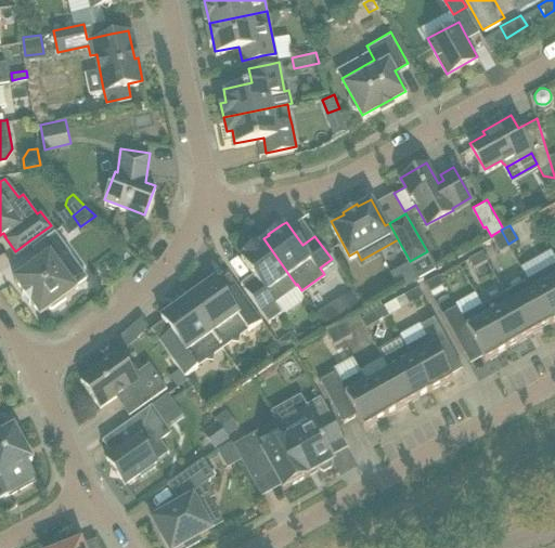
[(56,260),(71,250),(54,229),(31,245),(40,257),(31,263),(14,276),(40,311),(75,286),(74,284),(56,260)]
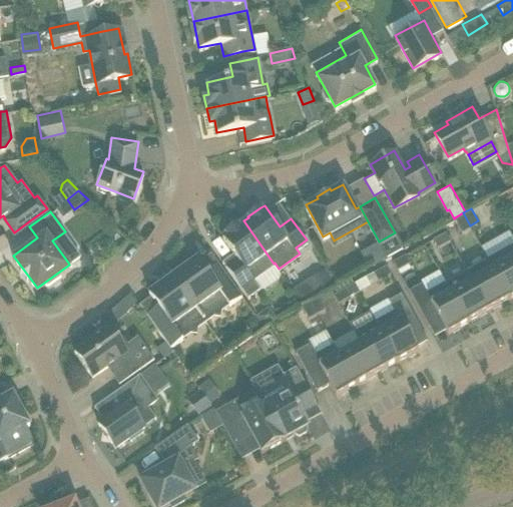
[(470,225),(463,212),(455,217),(462,230),(470,225)]
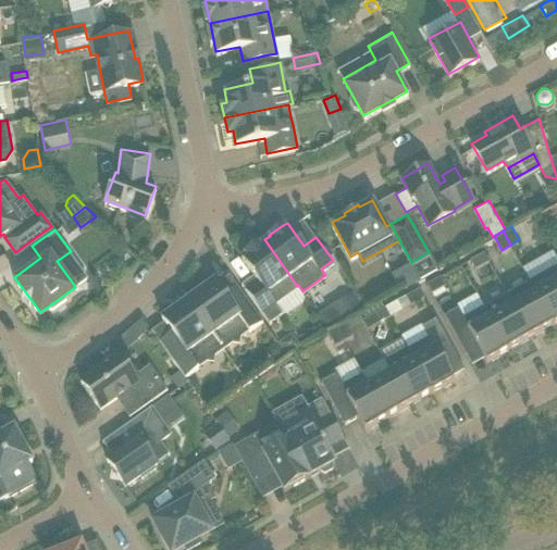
[(275,301),(297,286),(264,239),(259,244),(258,242),(244,252),(245,253),(242,255),(254,274),(257,277),(244,286),(269,321),(283,311),(275,301)]
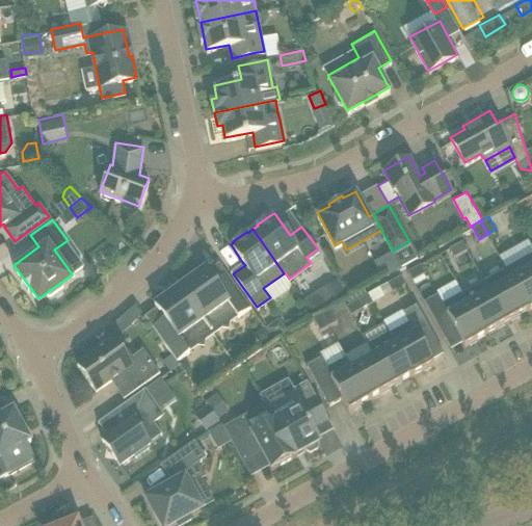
[(454,254),(466,246),(461,238),(449,245),(454,254)]
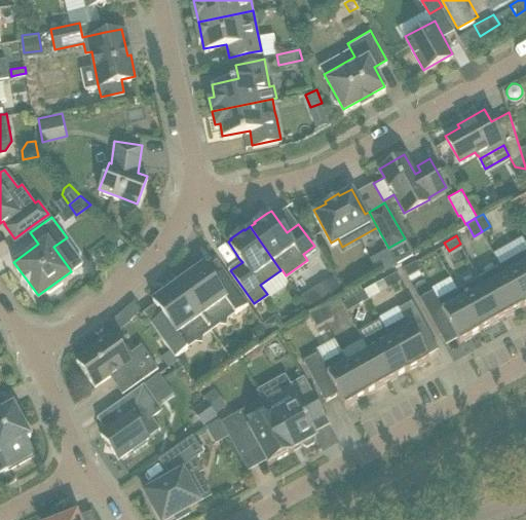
[(405,238),(388,248),(397,262),(412,253),(405,238)]
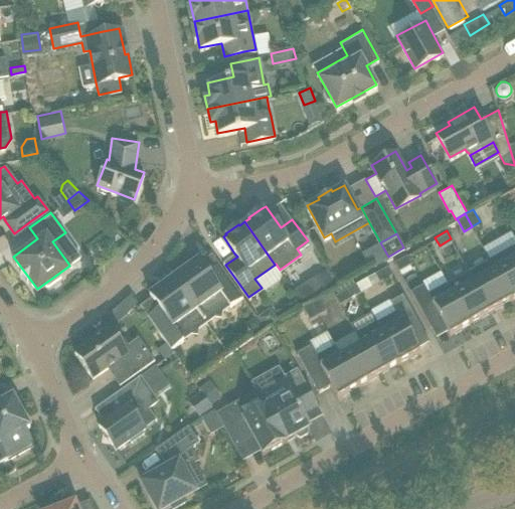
[(514,241),(489,257),(489,258),(511,297),(512,298),(514,295),(514,241)]
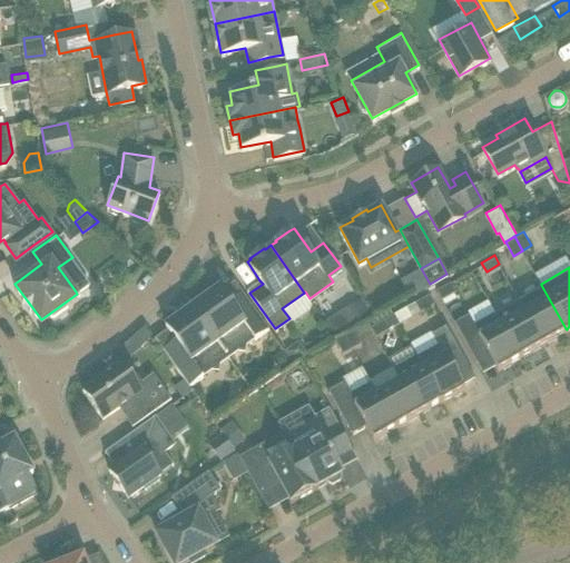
[(442,297),(455,289),(451,280),(436,288),(442,297)]
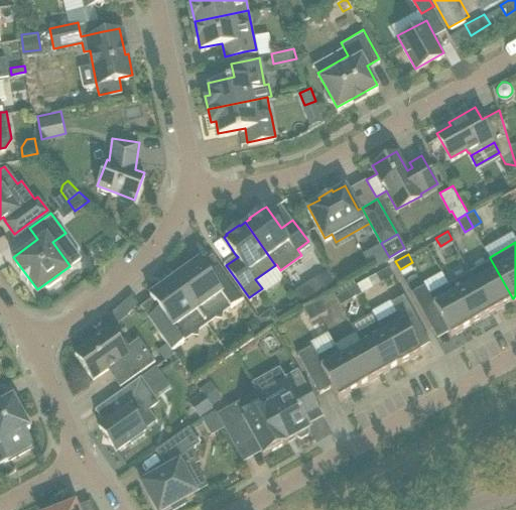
[(199,258),(174,275),(205,319),(228,301),(230,304),(243,295),(219,262),(208,270),(199,258)]
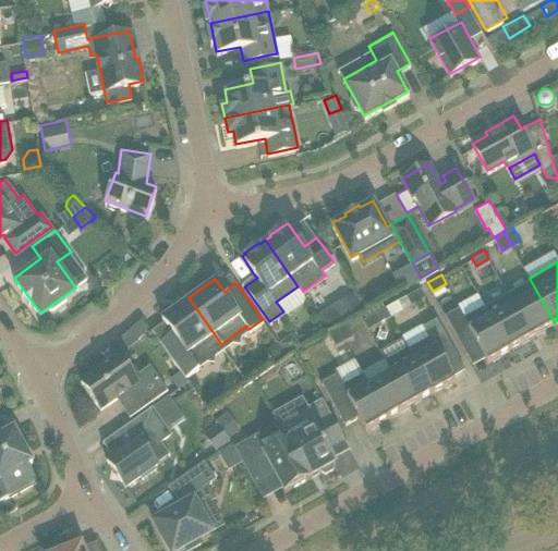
[(554,321),(530,279),(507,291),(531,334),(554,321)]
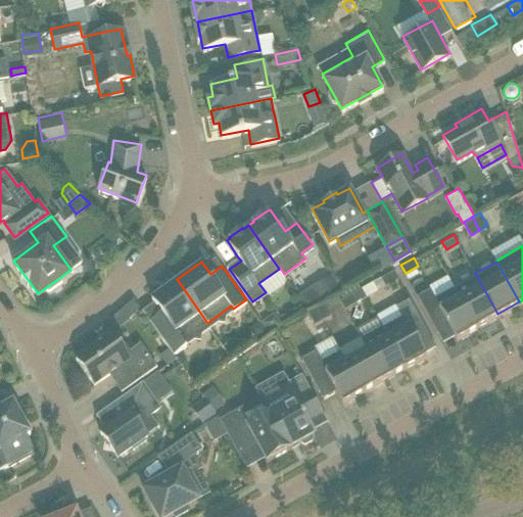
[(393,268),(381,275),(386,283),(398,277),(393,268)]
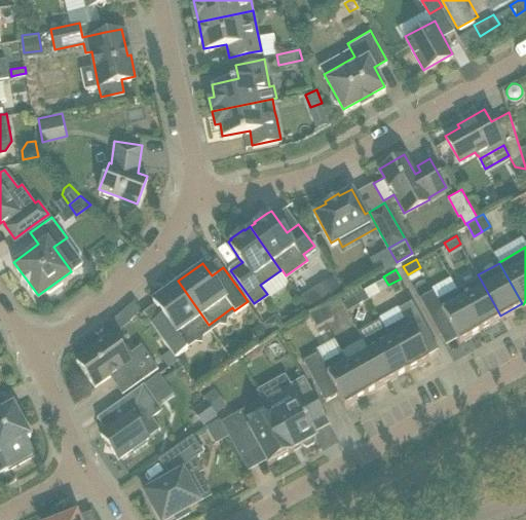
[(331,298),(344,291),(334,273),(322,282),(331,298)]
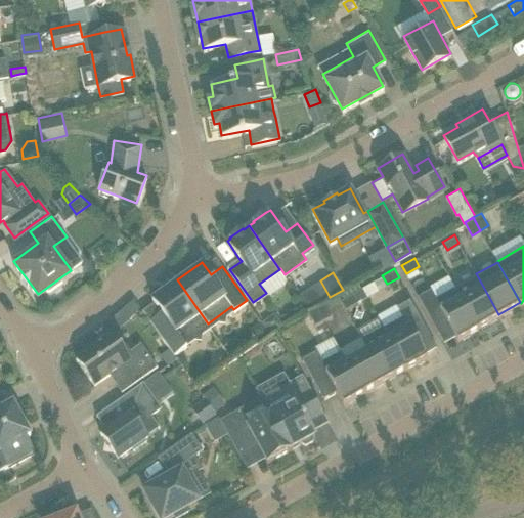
[(498,314),(476,273),(455,286),(455,287),(477,326),(498,314)]
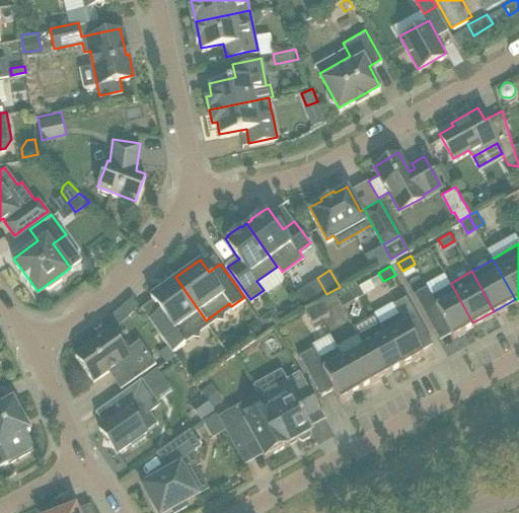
[(175,277),(150,295),(159,307),(148,315),(172,349),(184,340),(182,337),(206,320),(175,277)]
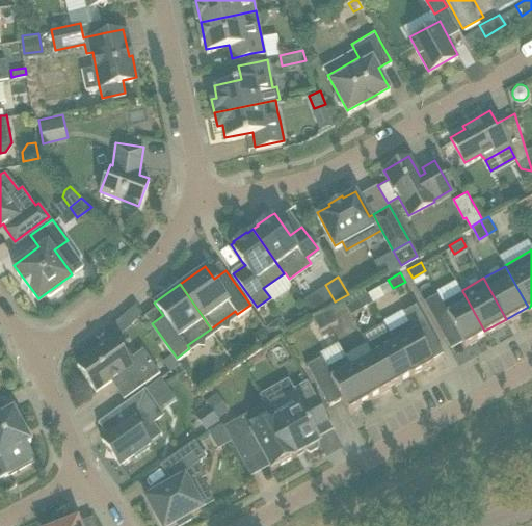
[(346,303),(351,312),(372,300),(367,291),(346,303)]
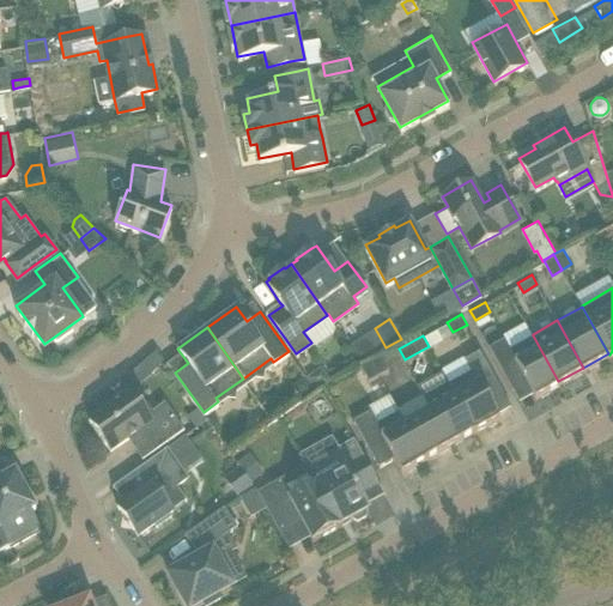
[(559,382),(558,381),(533,335),(510,347),(504,337),(489,345),(510,385),(511,387),(526,379),(535,395),(559,382)]
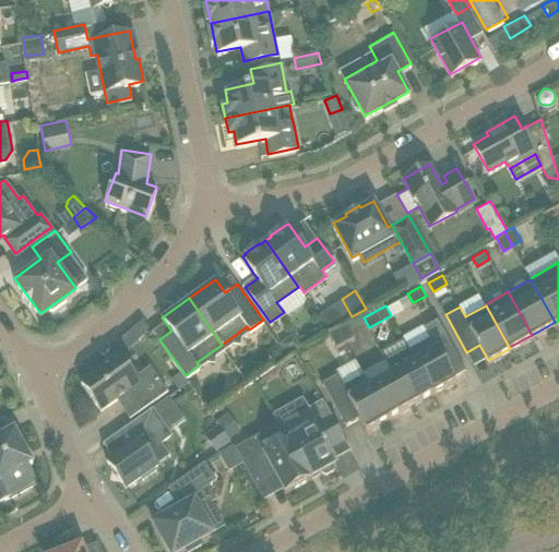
[(408,347),(433,391),(455,379),(445,362),(459,355),(437,316),(424,324),(429,335),(408,347)]
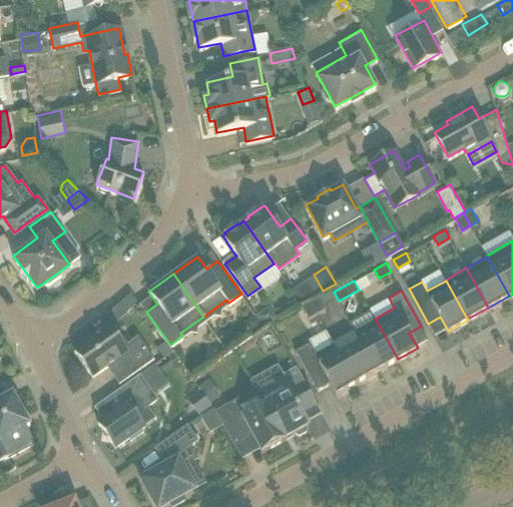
[(129,292),(119,300),(126,310),(137,301),(129,292)]
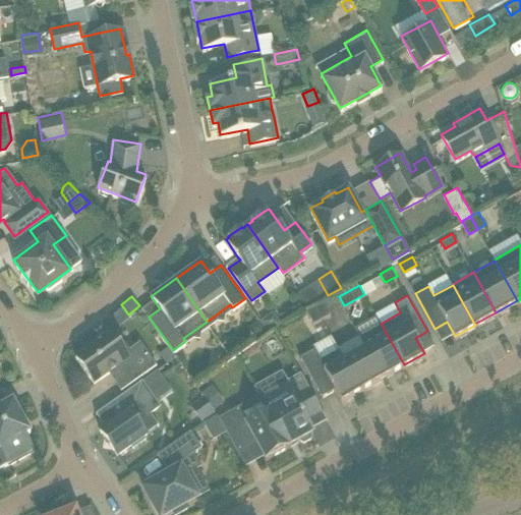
[(321,316),(322,317),(331,311),(324,299),(314,304),(321,316)]
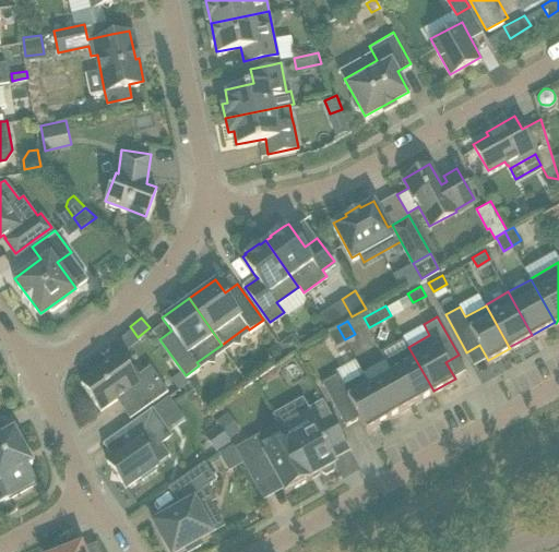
[(335,345),(345,339),(344,338),(337,326),(329,332),(335,345)]
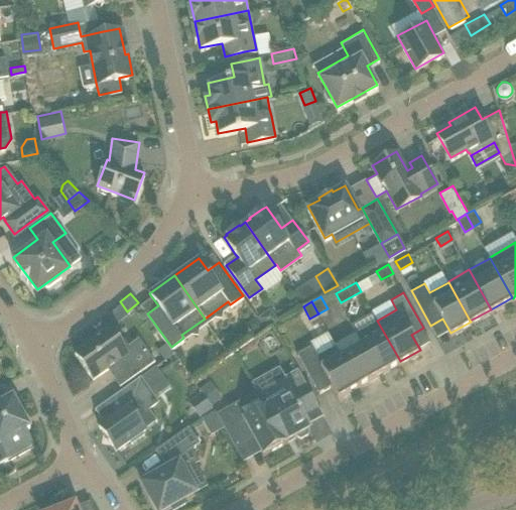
[(275,319),(268,308),(258,315),(265,326),(275,319)]
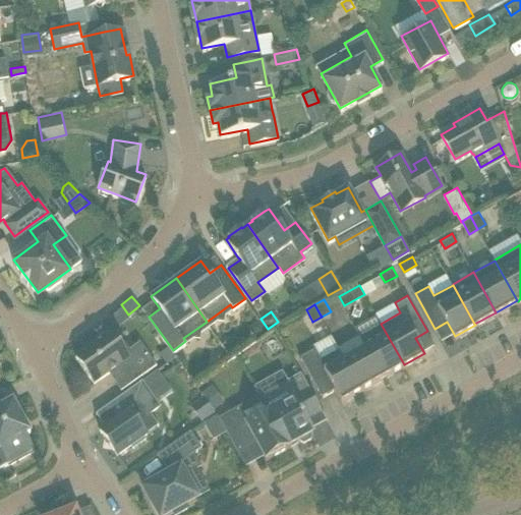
[(263,322),(251,330),(256,337),(268,330),(263,322)]
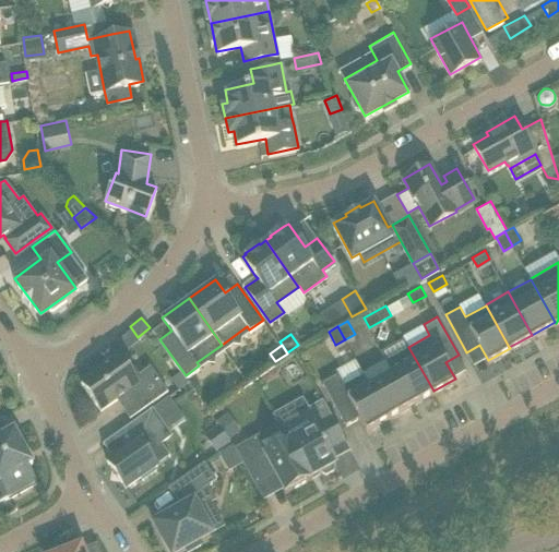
[(432,391),(433,391),(408,347),(385,359),(392,370),(409,403),(430,392),(432,391)]
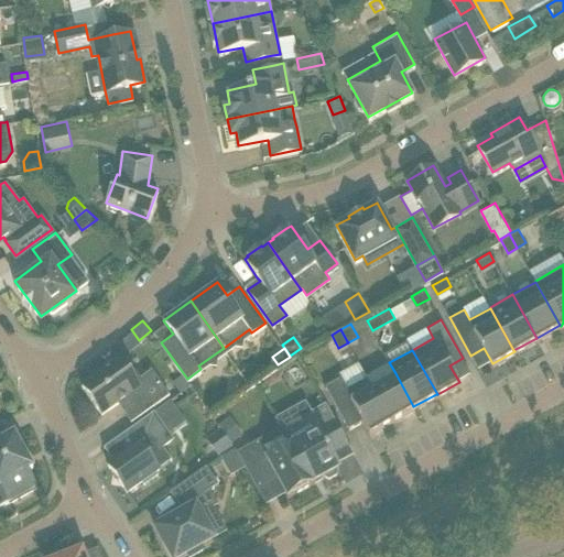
[(120,356),(82,383),(101,412),(123,395),(137,415),(170,392),(151,367),(140,374),(133,366),(129,369),(120,356)]
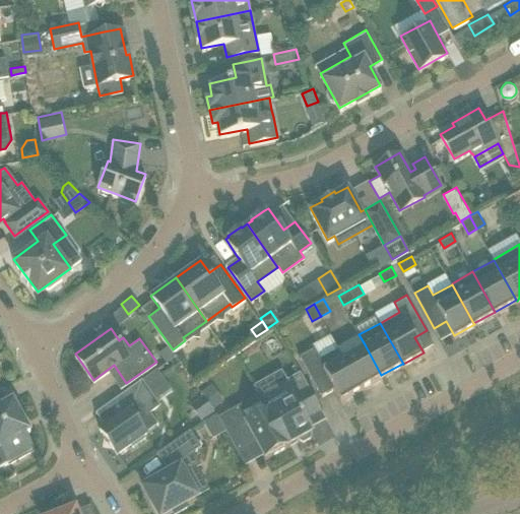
[(365,344),(343,356),(361,386),(381,375),(365,344)]
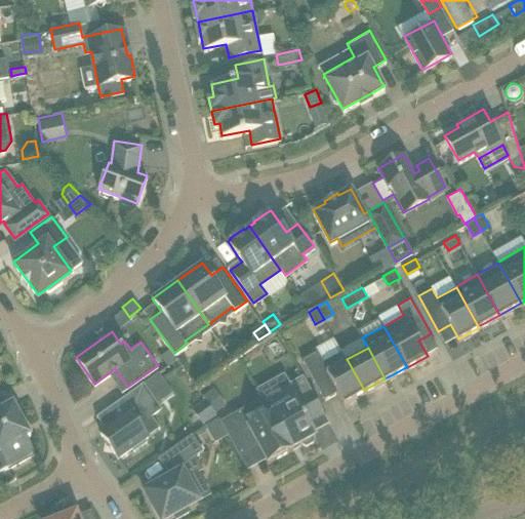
[(364,390),(347,359),(347,358),(346,359),(340,350),(323,360),(317,349),(301,358),(324,397),(336,390),(344,402),(365,391),(364,390)]
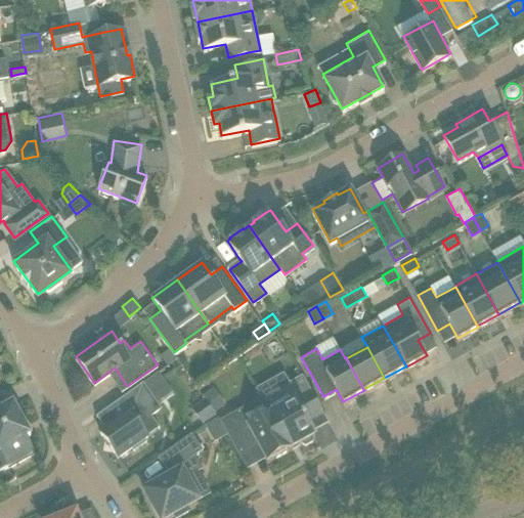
[(106,424),(99,429),(118,455),(129,446),(131,444),(133,447),(146,438),(144,435),(147,433),(146,432),(138,421),(150,412),(160,405),(156,400),(172,389),(158,369),(142,381),(122,395),(105,406),(113,417),(106,424)]
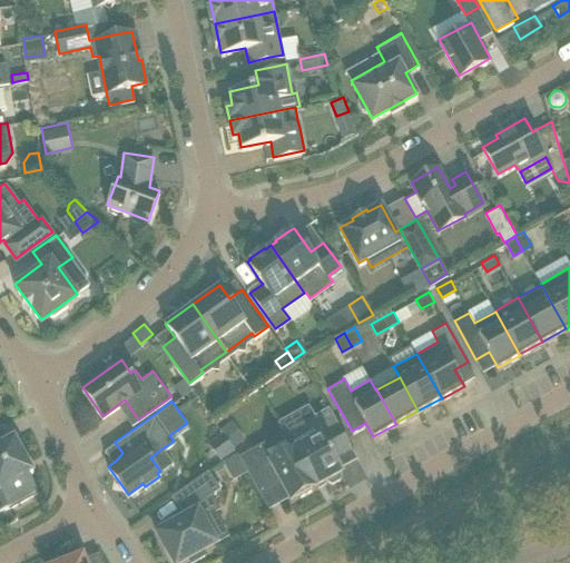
[(277,421),(293,447),(314,485),(316,484),(317,485),(318,484),(317,484),(324,480),(324,481),(325,481),(325,480),(327,477),(332,481),(340,476),(340,472),(342,470),(334,456),(352,446),(328,406),(285,431),(278,420),(277,421)]
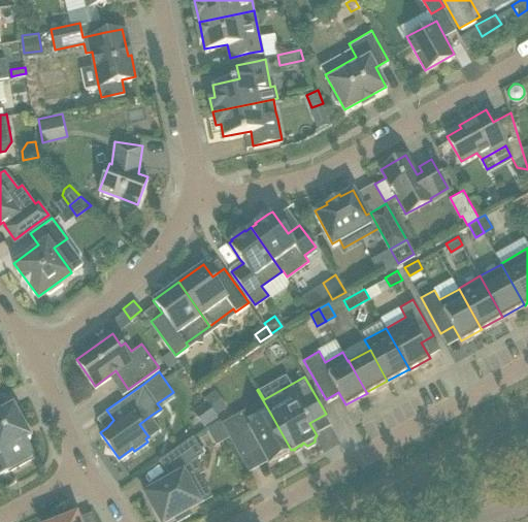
[(215,389),(204,396),(205,398),(216,412),(226,404),(215,389)]
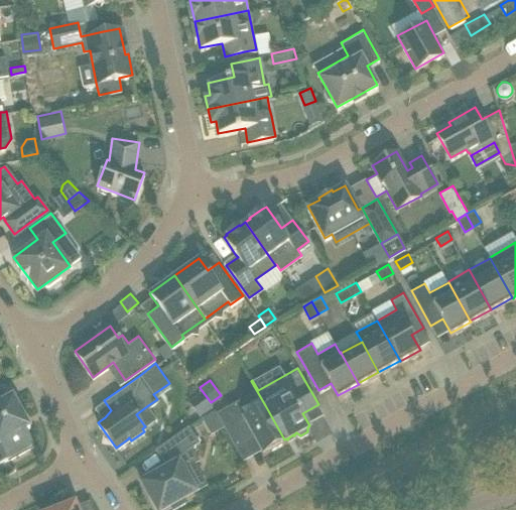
[(187,398),(200,415),(213,406),(211,402),(201,389),(187,398)]
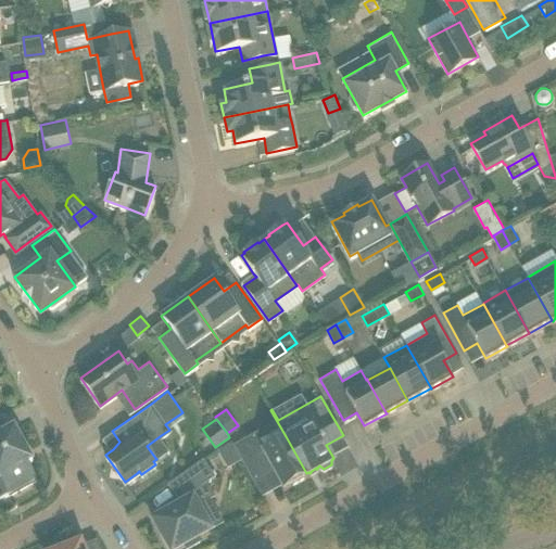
[(0,495),(9,490),(10,493),(36,477),(26,460),(32,458),(13,424),(0,431),(0,495)]
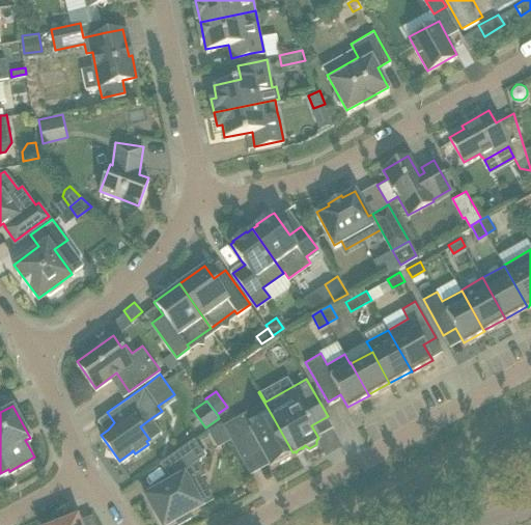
[(222,422),(241,457),(259,446),(271,466),(292,452),(273,417),(254,427),(245,409),(222,422)]
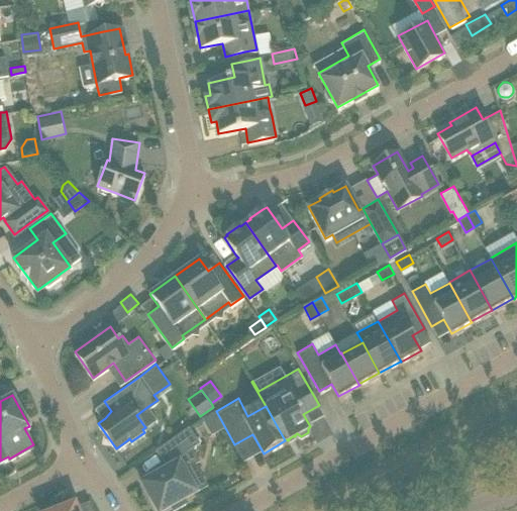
[(200,441),(189,425),(156,448),(167,464),(162,467),(163,470),(141,482),(158,510),(160,510),(171,505),(173,509),(186,502),(184,498),(196,491),(183,469),(198,460),(191,447),(200,441)]
